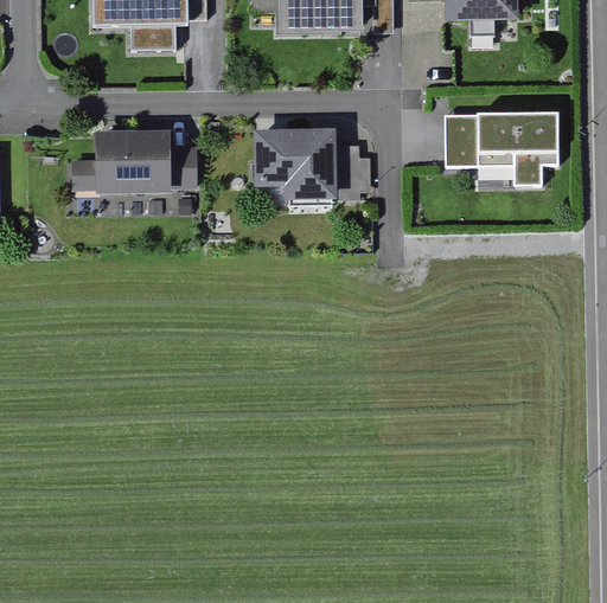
[(190,23),(190,18),(198,18),(212,18),(211,0),(93,0),(94,24),(133,23),(134,47),(181,47),(180,23),(185,23),(190,23)]
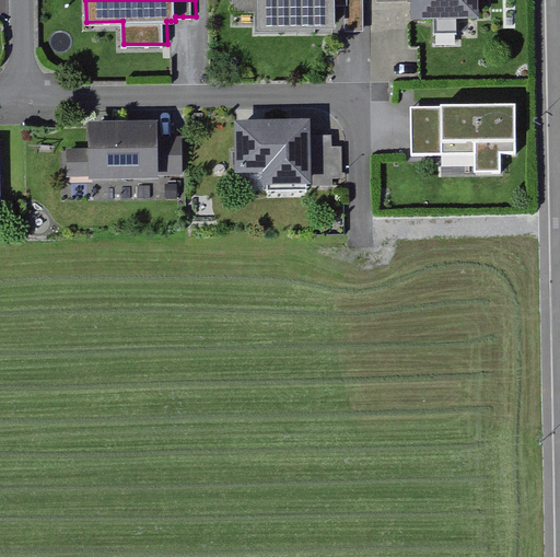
[(231,0),(232,11),(257,10),(257,32),(335,30),(335,3),(346,3),(346,0),(231,0)]
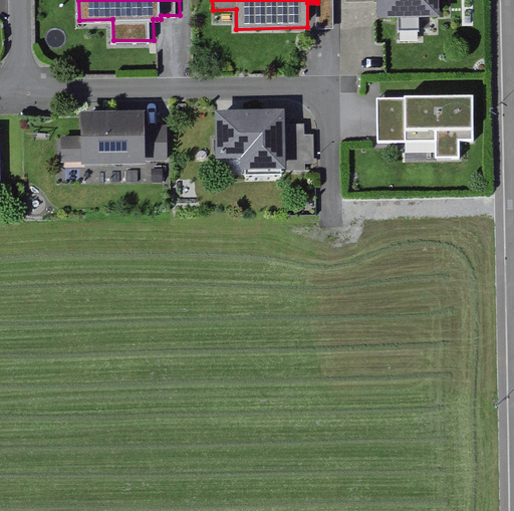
[(317,0),(317,3),(317,26),(325,26),(332,26),(332,0),(317,0)]
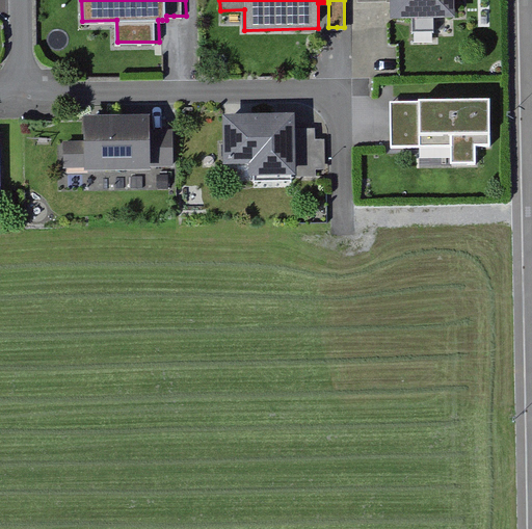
[(455,18),(454,0),(388,0),(389,19),(413,18),(413,31),(432,31),(432,19),(455,18)]
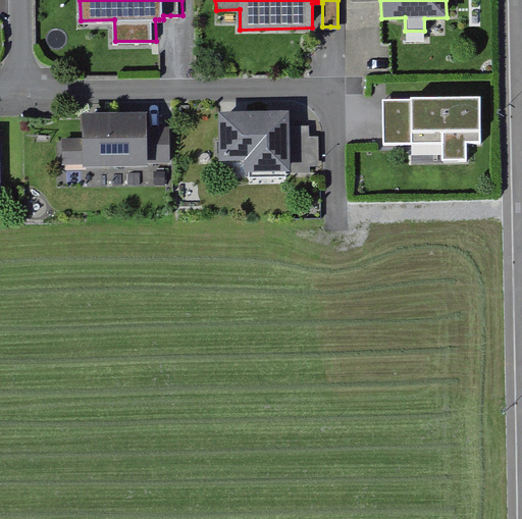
[(479,100),(383,99),(383,107),(383,118),(383,147),(439,147),(439,160),(466,160),(466,140),(478,140),(479,100)]
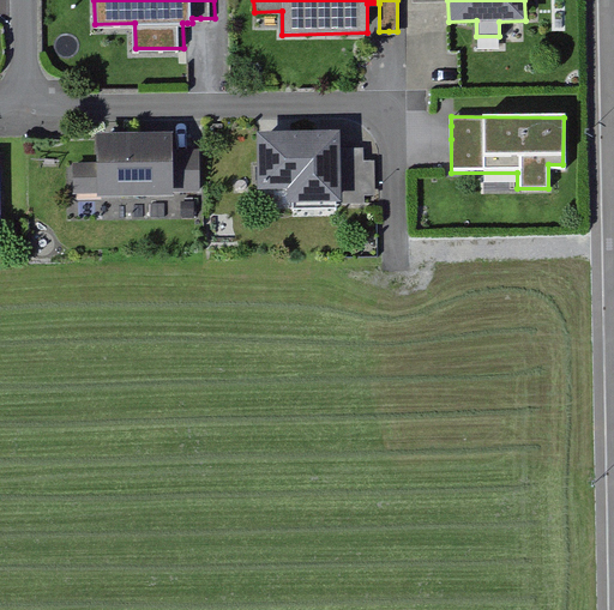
[(332,128),(258,131),(259,188),(288,188),(289,205),(343,205),(342,149),(342,128),(332,128)]
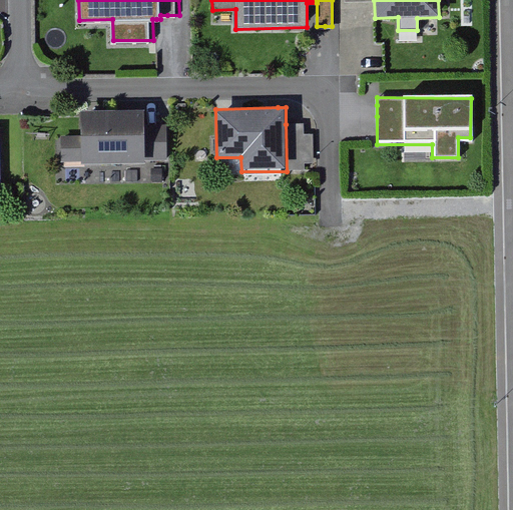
[(116,108),(82,108),(82,133),(63,133),(63,159),(169,159),(169,122),(153,122),(143,122),(143,108),(116,108)]
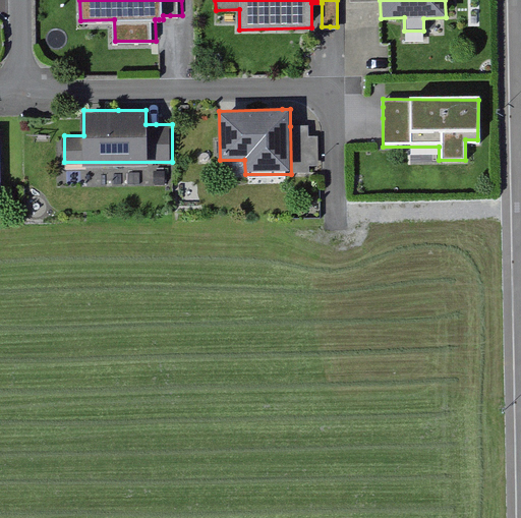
[(299,126),(290,126),(291,174),(308,173),(308,165),(319,164),(317,135),(307,135),(307,126),(299,126)]
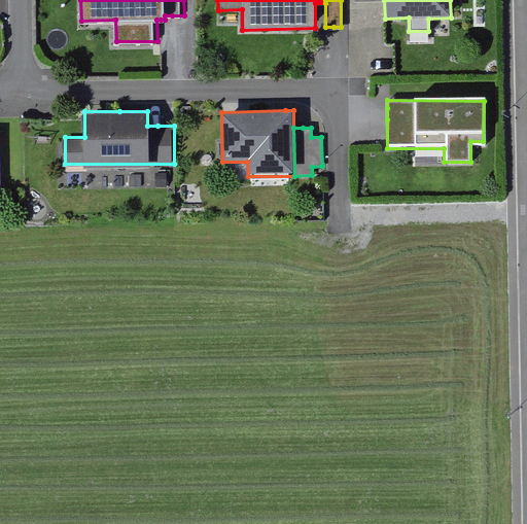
All buildings are outlined.
